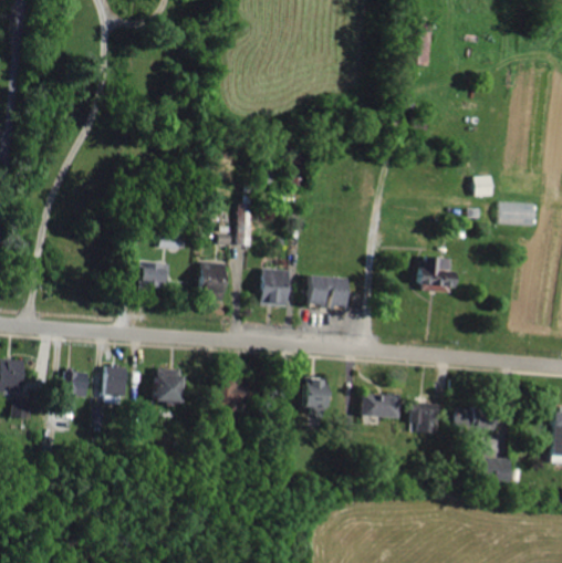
[(424,23),(396,23),(395,63),(423,64),(424,23)]
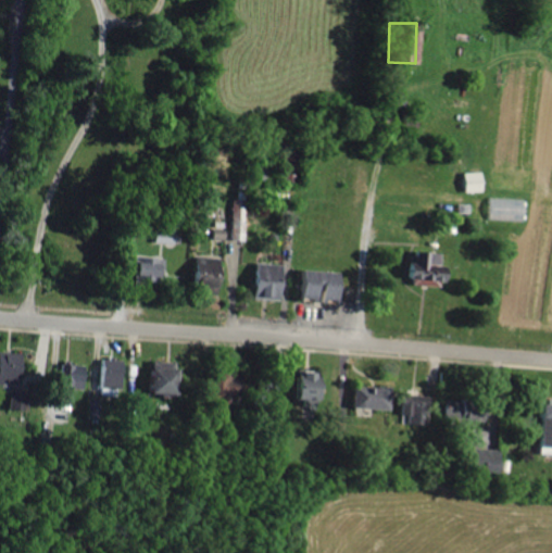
[(481,173),(464,174),(464,193),(481,193),(481,173)]
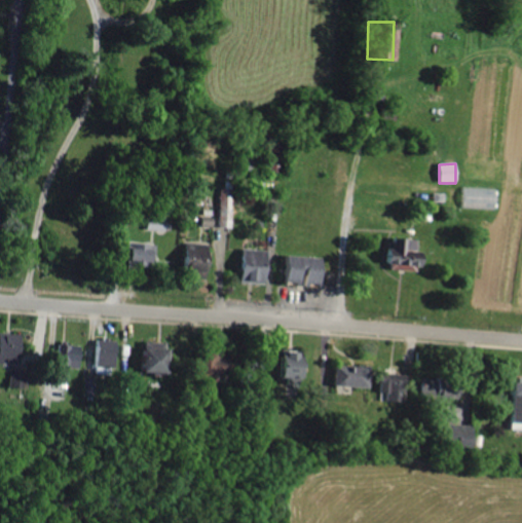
[(464,209),(498,210),(499,190),(465,189),(464,209)]
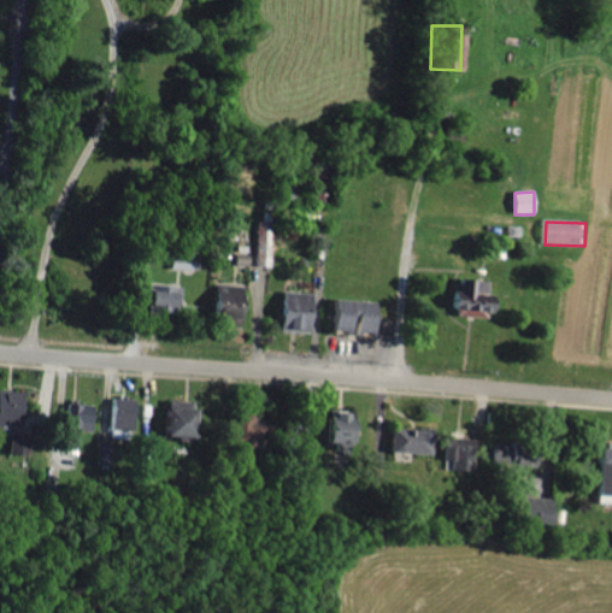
[(274,224),(259,224),(258,267),(274,267),(274,224)]
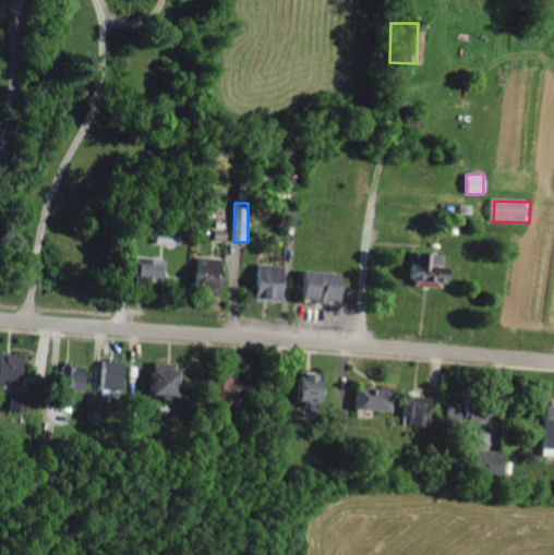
[(446,288),(448,268),(434,267),(435,254),(419,253),(418,265),(407,265),(406,285),(446,288)]
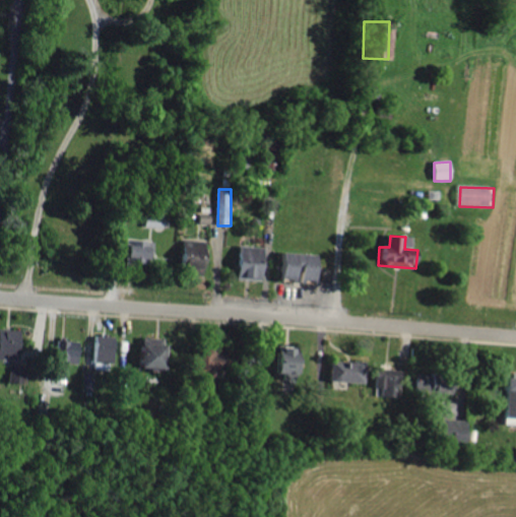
[(124,262),(147,262),(147,247),(125,246),(124,262)]
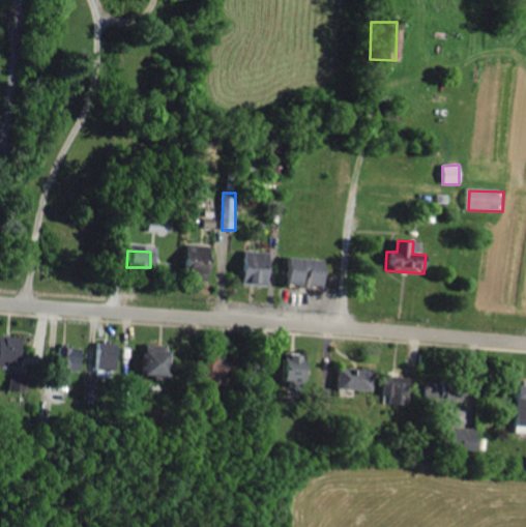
[(239,285),(270,287),(272,254),(241,252),(239,285)]
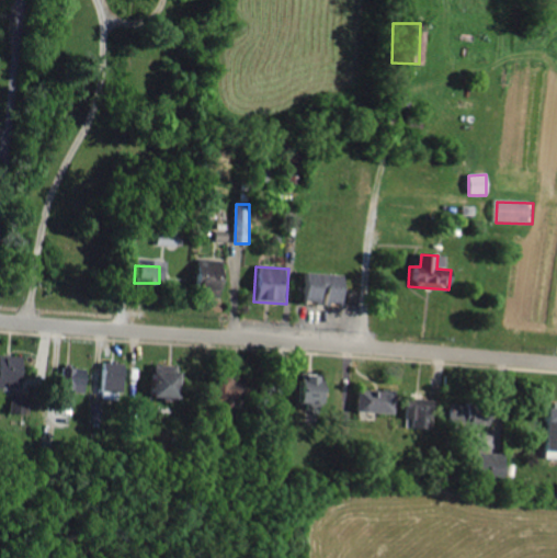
[(196,296),(222,295),(220,272),(196,272),(196,296)]
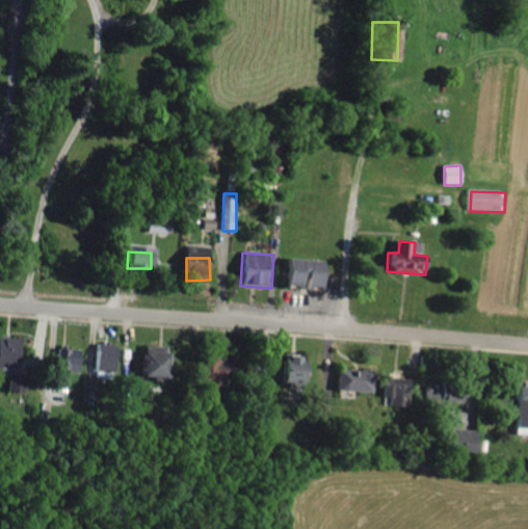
[(326,291),(328,262),(285,258),(283,288),(326,291)]
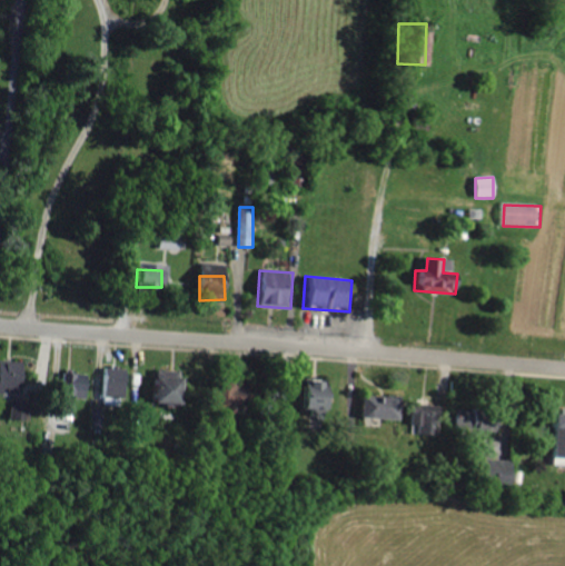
[(20,394),(25,364),(0,360),(0,399),(1,400),(2,391),(20,394)]
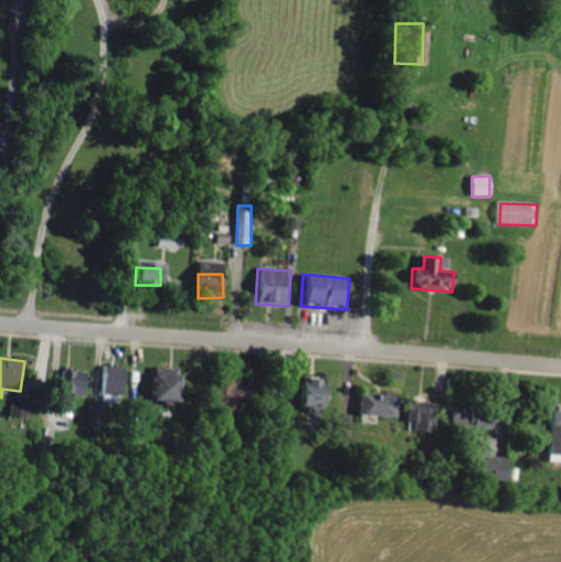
[(130,367),(105,367),(104,396),(129,396),(130,367)]
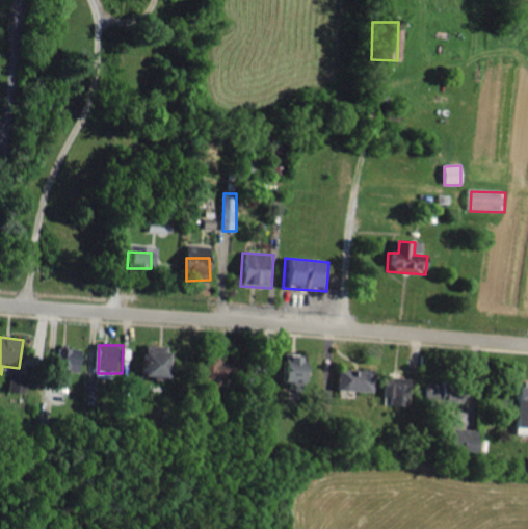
[(57,381),(73,381),(73,374),(85,374),(86,350),(58,350),(57,381)]
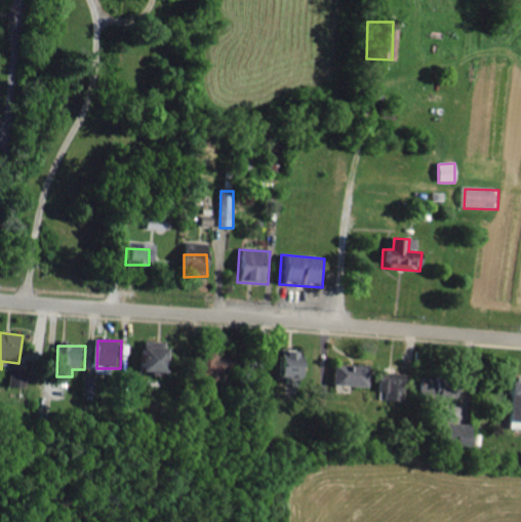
[(161,373),(161,358),(163,358),(164,348),(136,348),(136,373),(161,373)]
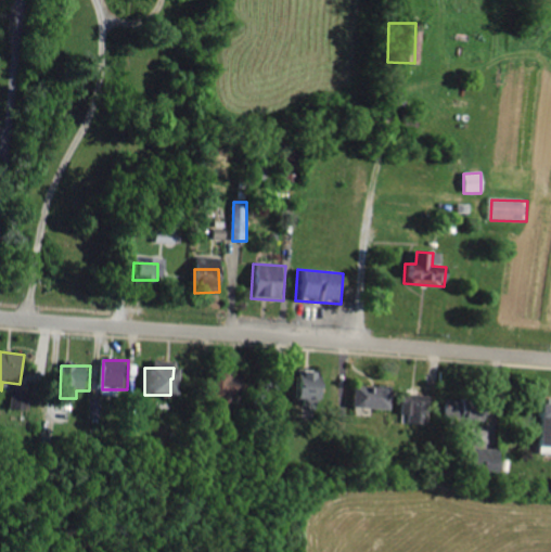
[(208,372),(208,395),(196,395),(196,411),(230,411),(231,397),(251,397),(251,380),(229,380),(230,372),(208,372)]
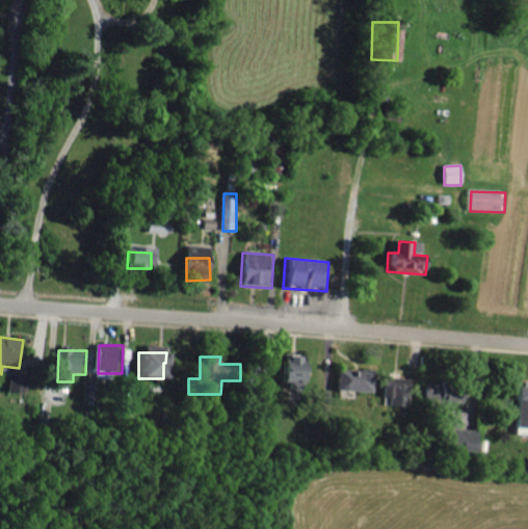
[(338,392),(375,393),(375,371),(338,370),(338,392)]
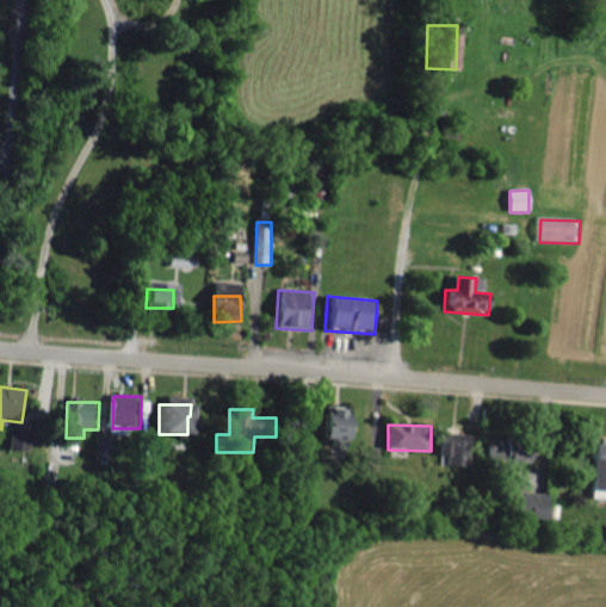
[(449,457),(449,466),(470,468),(471,439),(441,438),(440,456),(449,457)]
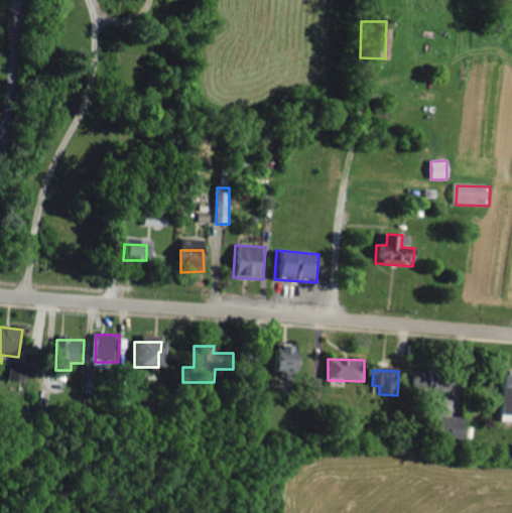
[(441,400),(441,392),(455,392),(455,376),(413,376),(413,388),(420,388),(420,400),(441,400)]
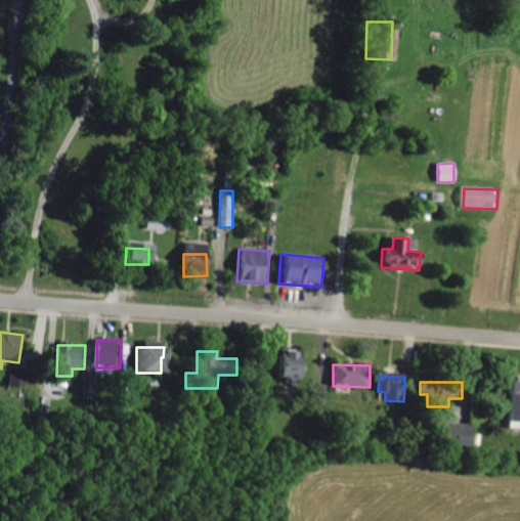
[(519,382),(503,382),(502,394),(508,394),(506,429),(519,429),(519,382)]
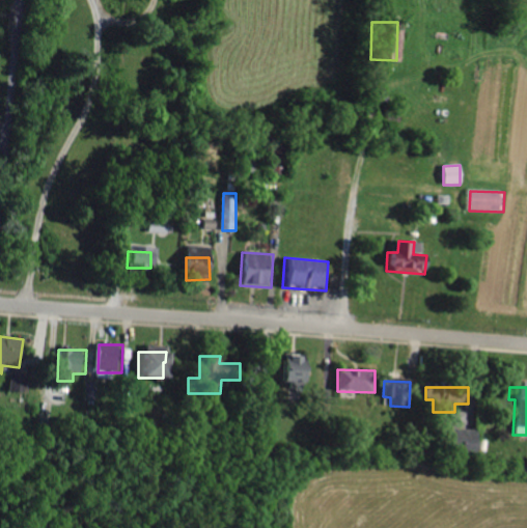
[(448,428),(447,451),(479,452),(480,431),(448,428)]
